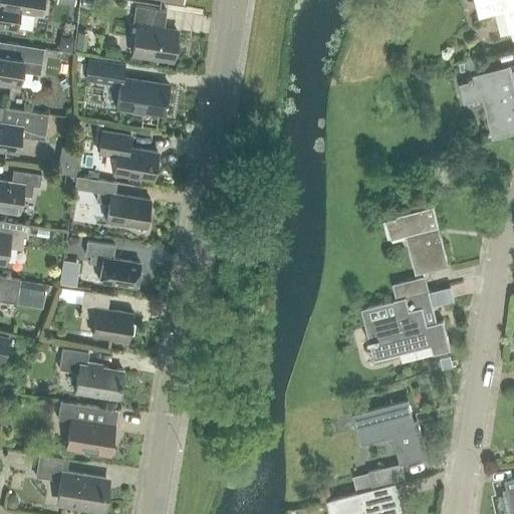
[(0,0),(0,26),(16,29),(19,11),(41,14),(42,0),(0,0)]
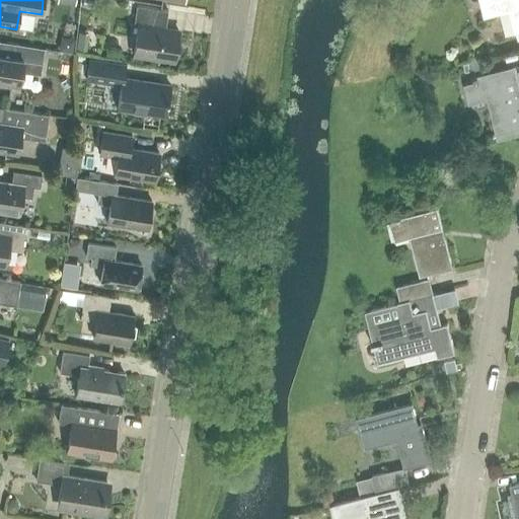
[(83,0),(83,7),(92,8),(93,0),(83,0)]
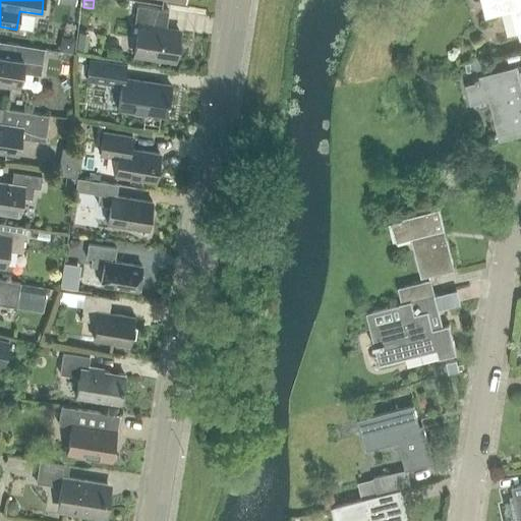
[(520,0),(481,0),(486,17),(513,11),(518,34),(520,32),(520,0)]
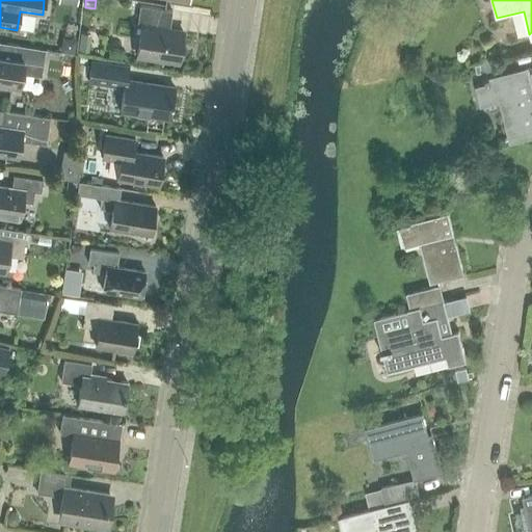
[(179,62),(183,32),(169,30),(173,11),(140,6),(137,25),(141,26),(136,55),(179,62)]
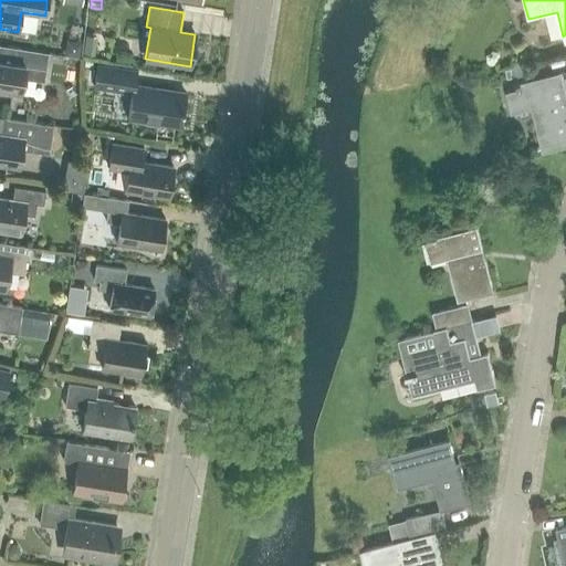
[(81,44),(74,43),(66,49),(65,55),(79,56),(81,44)]
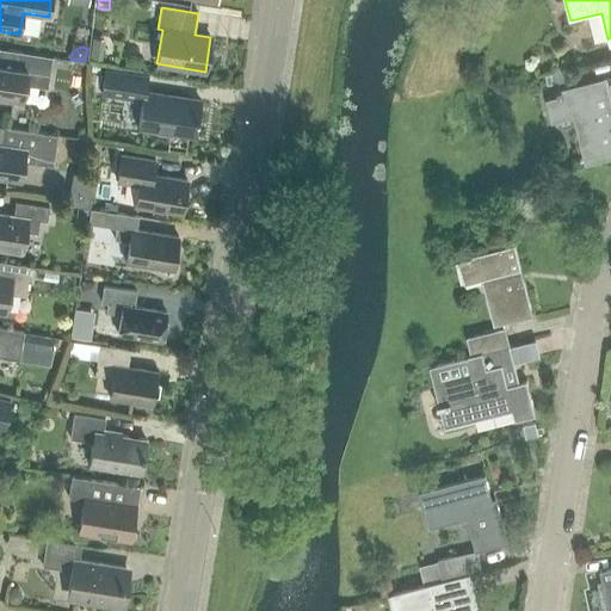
[(48,88),(49,75),(53,57),(17,53),(14,68),(0,66),(0,99),(22,103),(25,85),(48,88)]
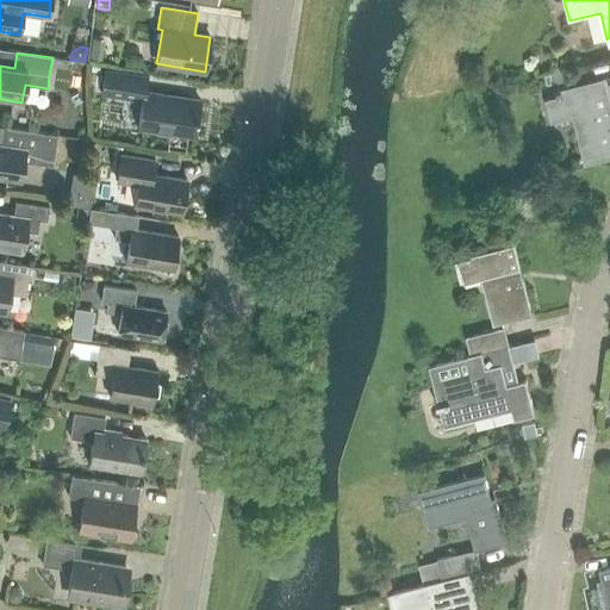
[(194,135),(200,100),(145,92),(147,78),(105,70),(101,93),(142,99),(138,128),(194,135)]
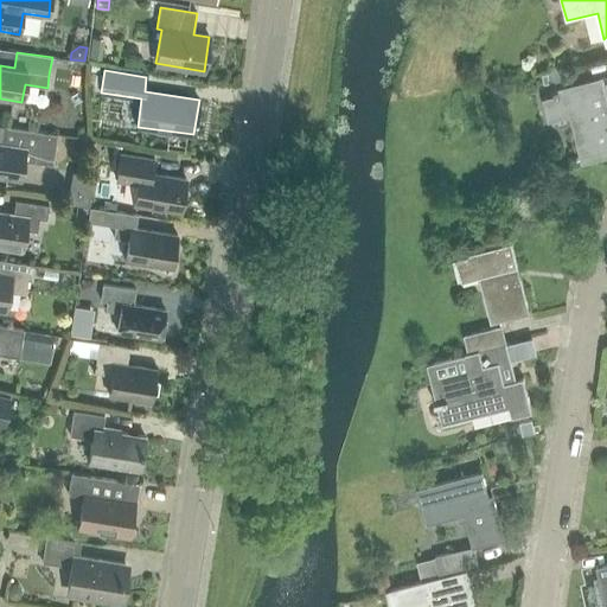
[(548,75),(550,84),(563,81),(561,71),(548,75)]
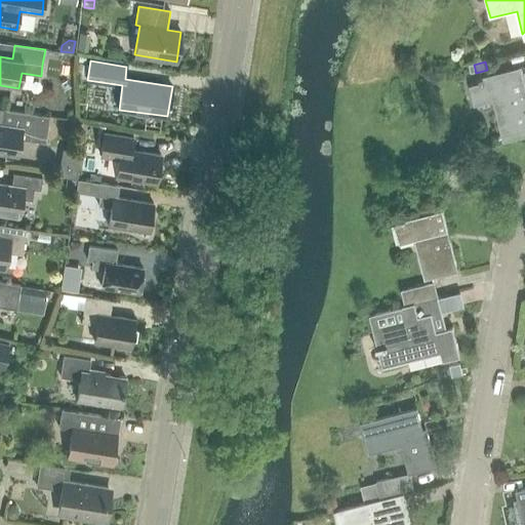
[(494,101),(499,98),(506,124),(500,125),(505,140),(524,135),(524,67),(479,79),(481,84),(471,87),(476,105),(494,101)]
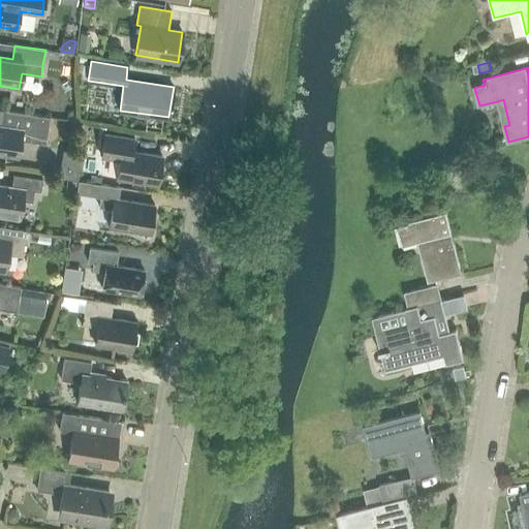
[(0,154),(18,157),(21,141),(45,145),(50,117),(3,110),(0,109),(0,154)]
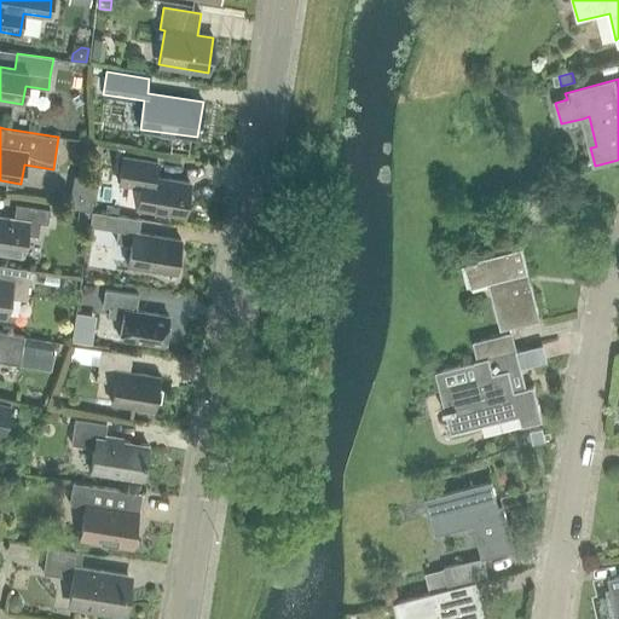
[(185,215),(190,183),(154,177),(156,162),(122,157),(119,184),(140,187),(137,208),(185,215)]
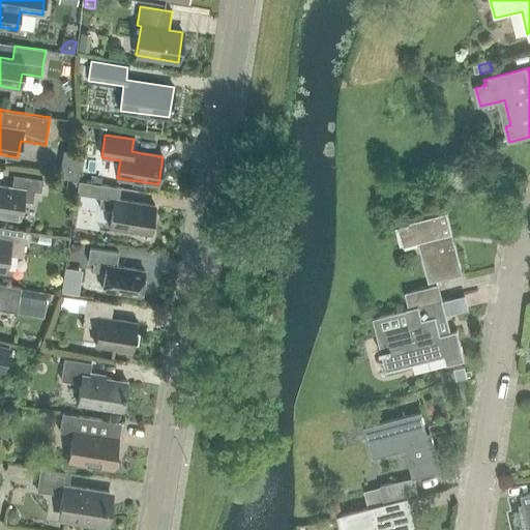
[(78,167),(61,164),(59,178),(76,180),(78,167)]
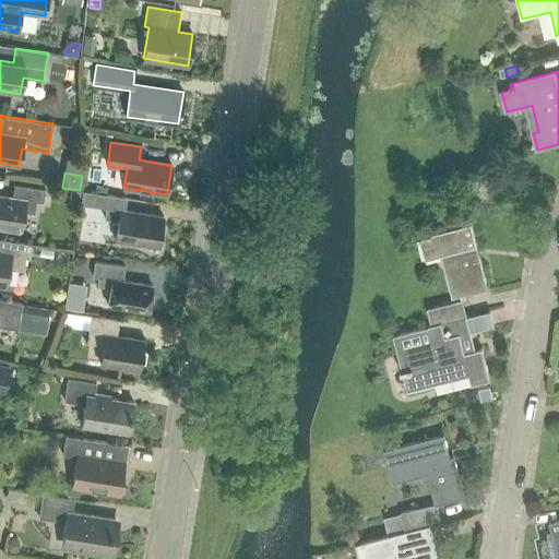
[(34,214),(36,201),(43,202),(45,189),(14,183),(12,197),(0,194),(0,226),(21,230),(24,212),(34,214)]
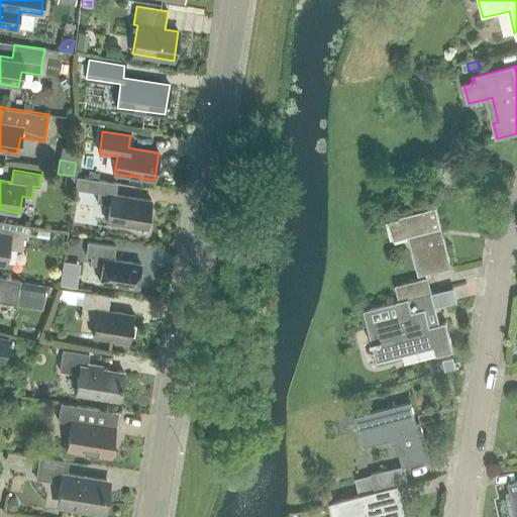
[(66,176),(48,173),(46,183),(64,186),(66,176)]
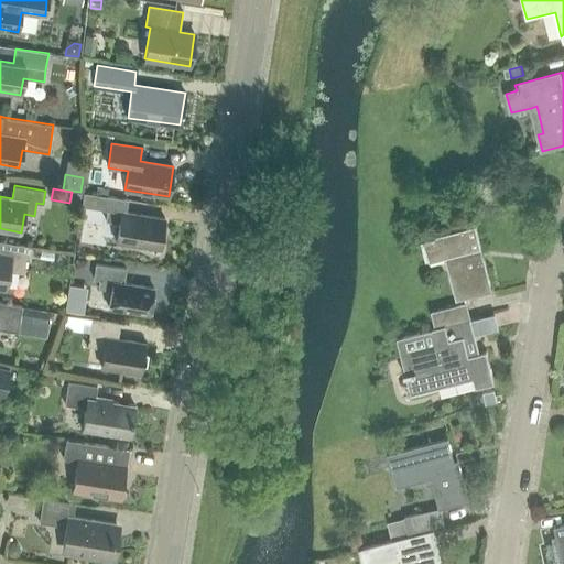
[(160,249),(164,218),(126,213),(128,199),(84,193),(82,206),(107,209),(106,220),(119,223),(117,242),(160,249)]
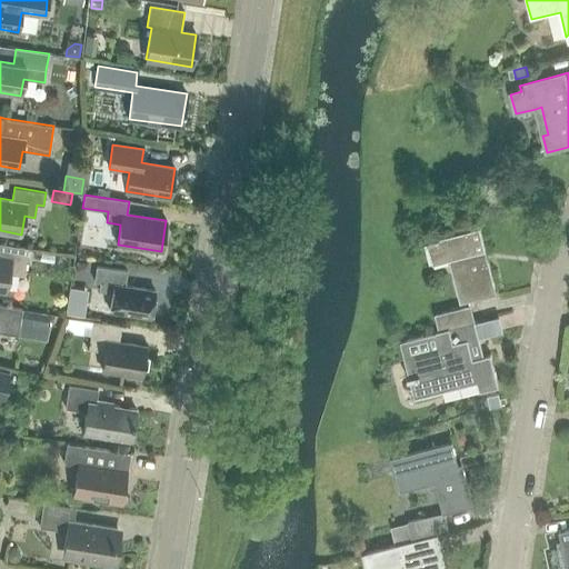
[(465,301),(495,295),(479,228),(440,238),(439,237),(426,239),(427,243),(428,242),(432,263),(453,259),(465,301)]
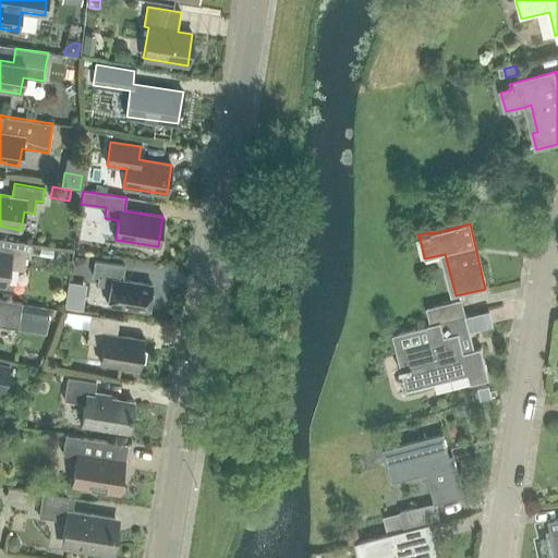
[(23,270),(27,243),(0,239),(0,282),(5,283),(8,268),(23,270)]
